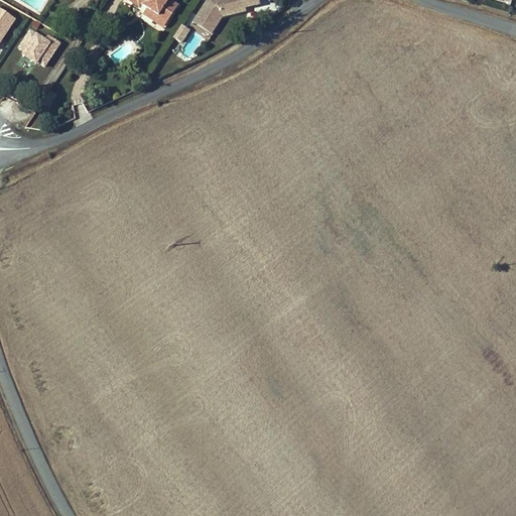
[(125,0),(132,4),(134,1),(141,6),(144,2),(149,5),(146,9),(144,12),(164,25),(174,11),(165,5),(168,0),(125,0)]
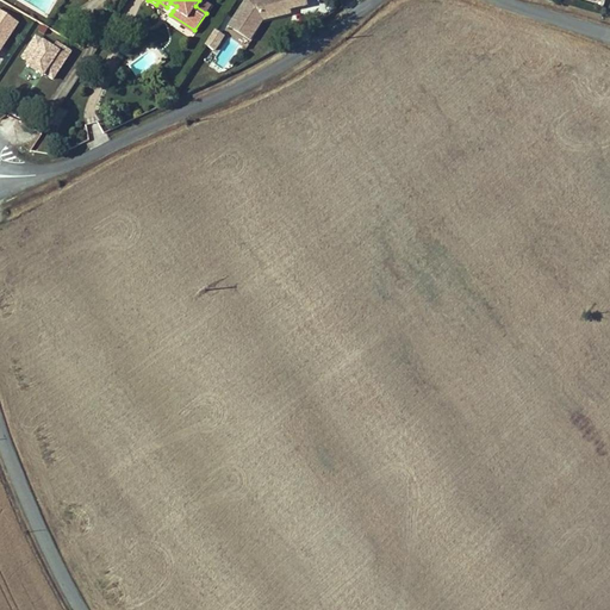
[(210,6),(200,0),(199,0),(195,6),(206,13),(210,6)]
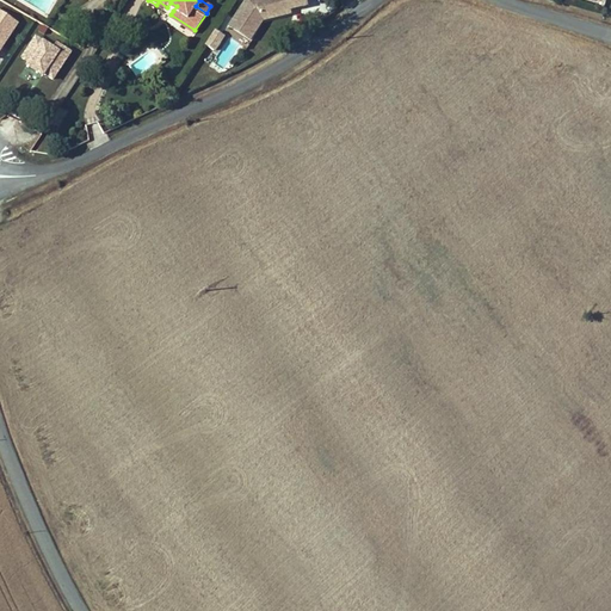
[(304,0),(228,0),(240,47),(254,43),(250,23),(308,10),(304,0)]
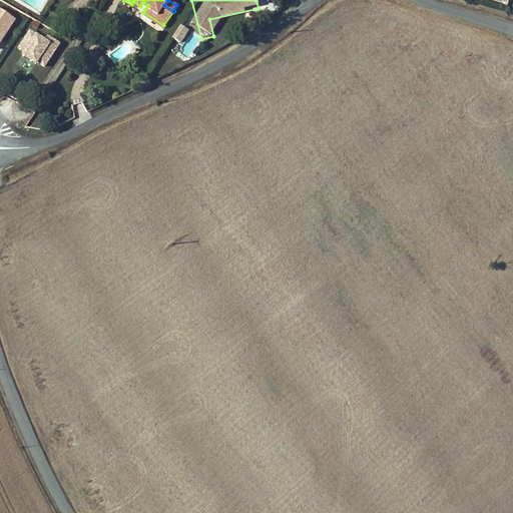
[(0,41),(15,18),(0,8),(0,41)]
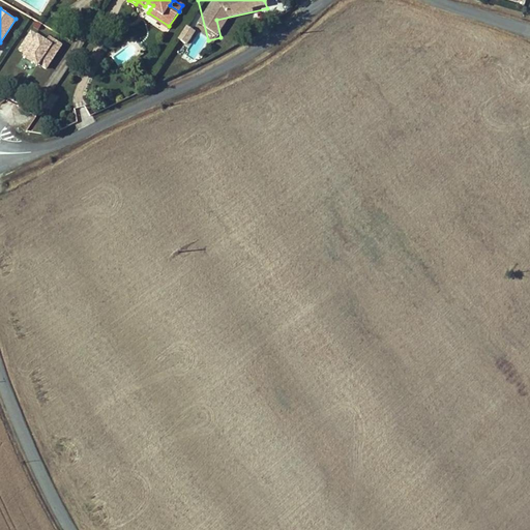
[(169,26),(148,12),(146,16),(167,29),(169,26)]
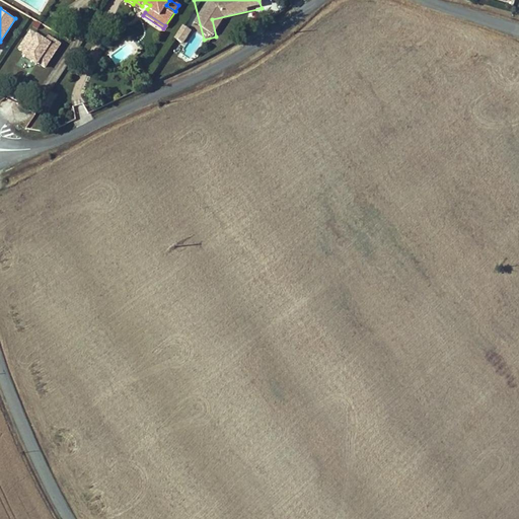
[(182,45),(191,29),(180,24),(172,40),(182,45)]
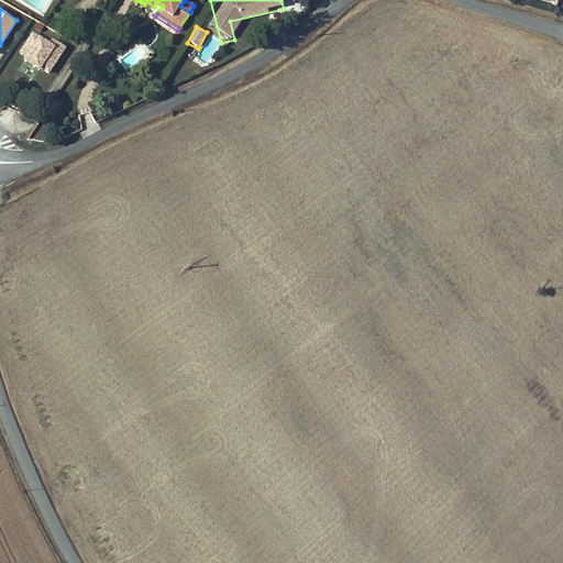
[(64,47),(31,30),(17,56),(50,74),(64,47)]
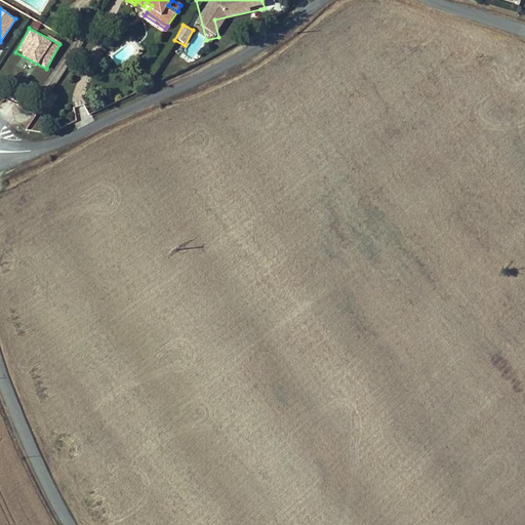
[(169,54),(177,57),(182,48),(174,44),(169,54)]
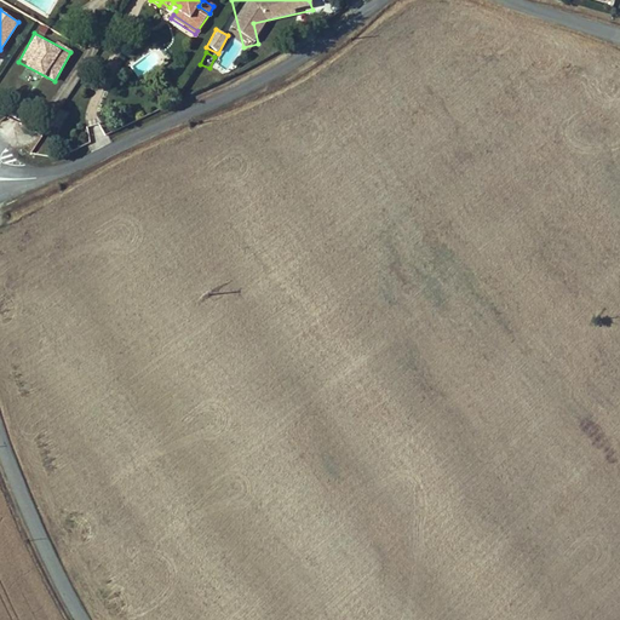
[(57,128),(63,119),(57,115),(51,125),(57,128)]
